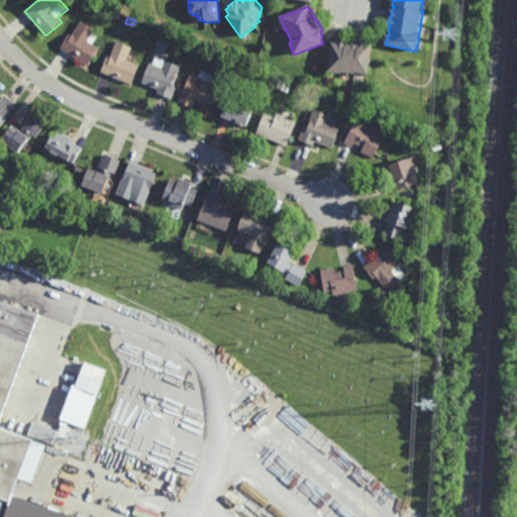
[(89,41),(101,48),(89,67),(62,48),(71,34),(73,35),(83,20),(97,29),(89,41)]
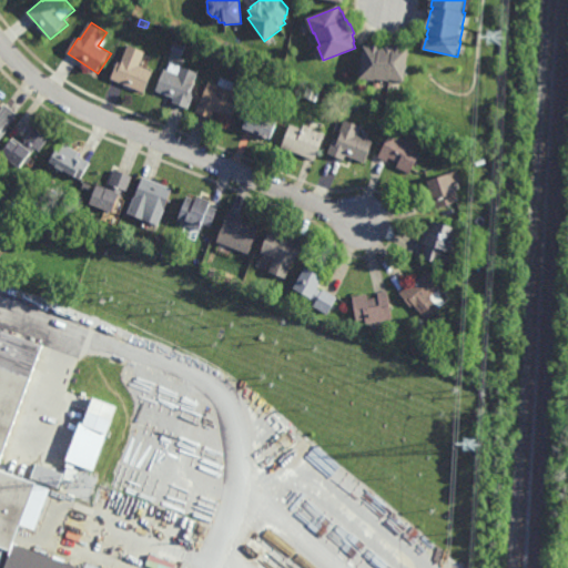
[(182,56),(171,51),(174,42),(185,46),(182,56)]
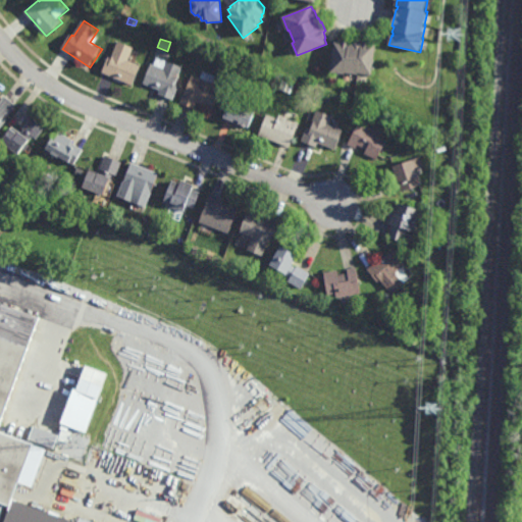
[(129,61),(142,66),(134,86),(103,73),(109,57),(113,59),(119,42),(135,48),(129,61)]
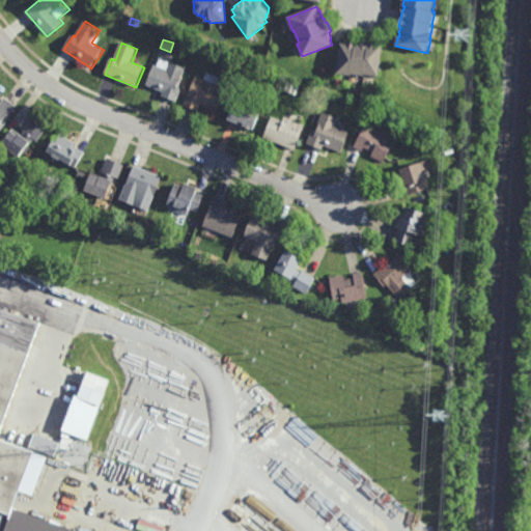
[(361,45),(361,43),(369,44),(369,43),(379,44),(379,46),(384,47),(380,77),(366,75),(365,77),(353,76),(337,74),(341,44),(346,45),(346,43),(357,44),(357,45),(361,45)]
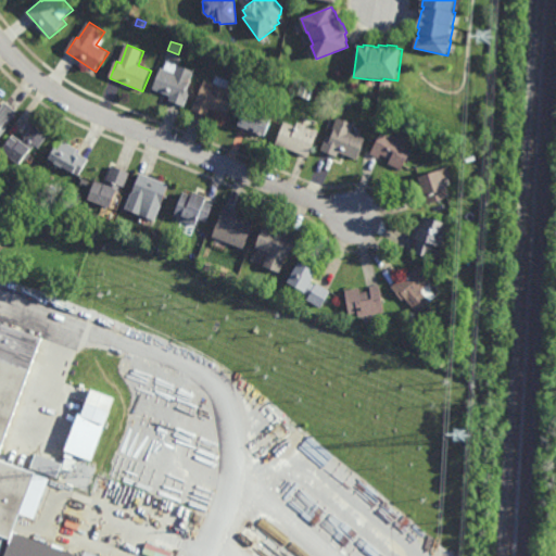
[(224,63),(217,61),(220,52),(227,54),(224,63)]
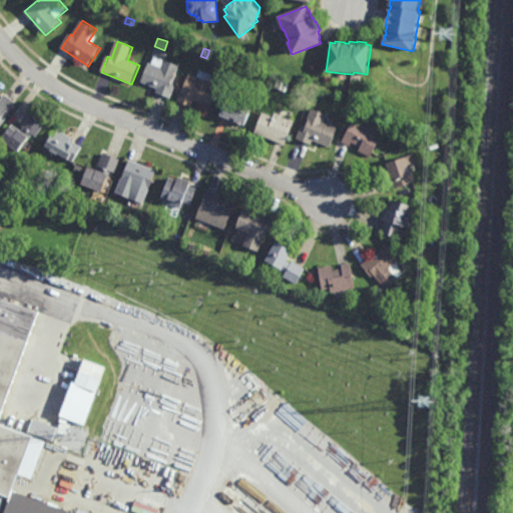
[(179,66),(172,84),(174,85),(169,99),(156,94),(158,89),(142,83),(150,63),(152,64),(155,57),(179,66)]
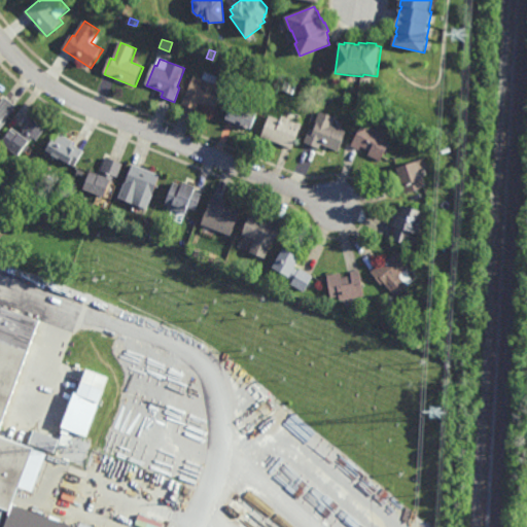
[(218,77),(215,84),(224,89),(216,110),(199,103),(196,110),(181,104),(187,91),(194,76),(202,79),(205,71),(218,77)]
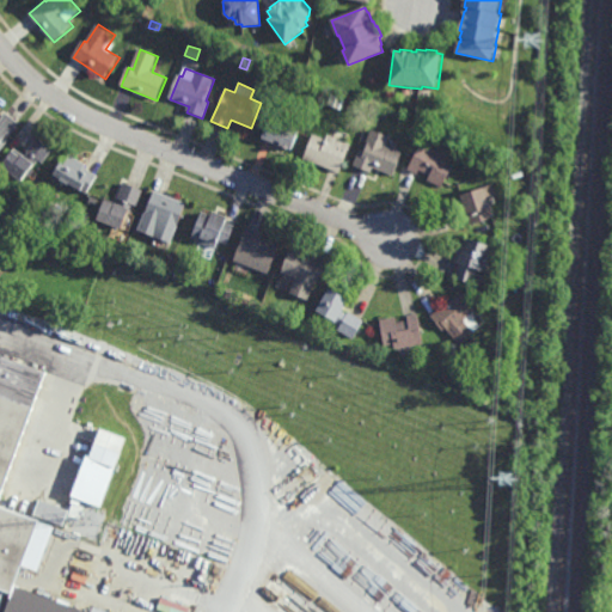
[(0,116),(2,118),(6,112),(20,124),(0,151),(0,116)]
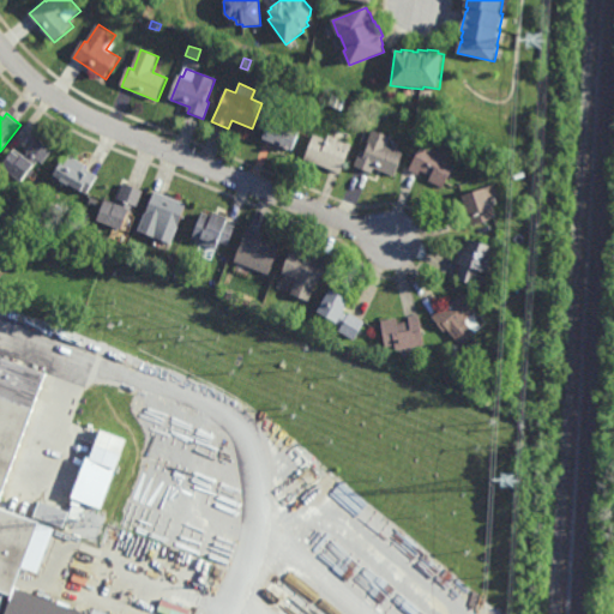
[(294,127),(294,130),(300,132),(293,151),(289,150),(289,151),(283,150),(284,149),(280,146),(280,149),(274,146),(275,144),(264,139),(270,120),(280,124),(281,122),(294,127)]
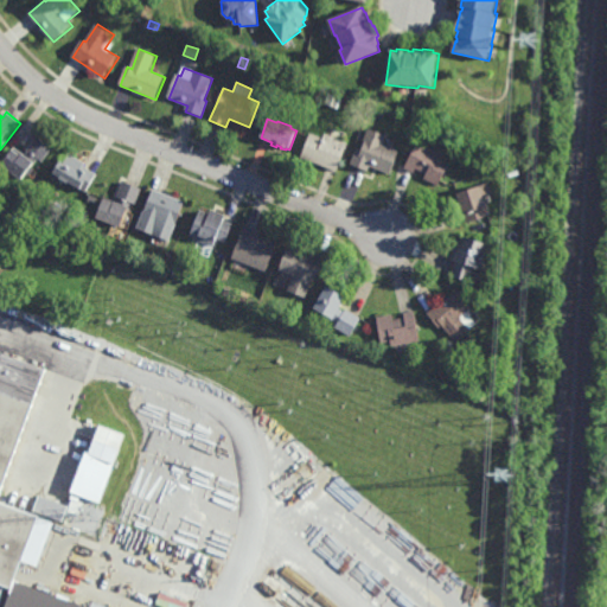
[(400,152),(390,176),(370,167),(369,172),(350,166),(356,149),(360,151),(368,128),(387,135),(383,146),(400,152)]
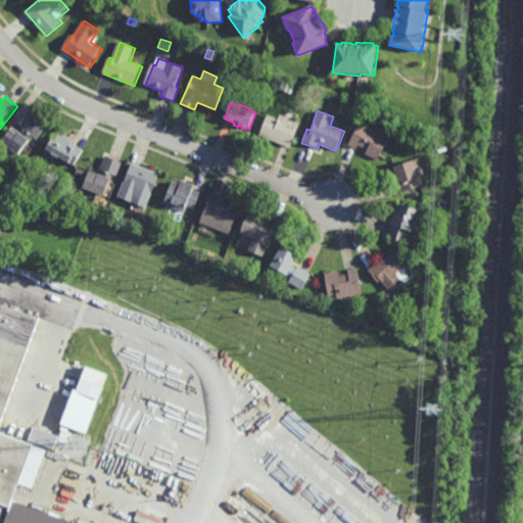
[(278,120),(279,116),(299,125),(290,148),(259,136),(268,115),(278,120)]
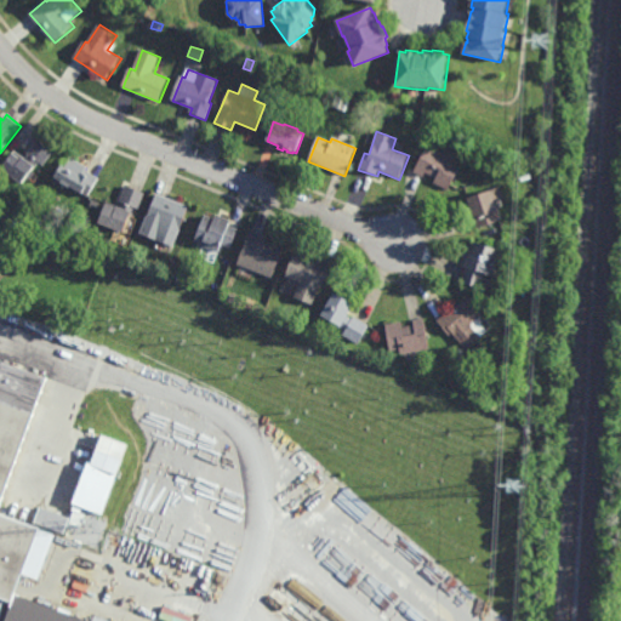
[(44,165),(41,163),(34,171),(41,177),(36,183),(29,178),(24,184),(3,167),(17,151),(27,159),(32,154),(29,153),(39,141),(53,153),(44,165)]
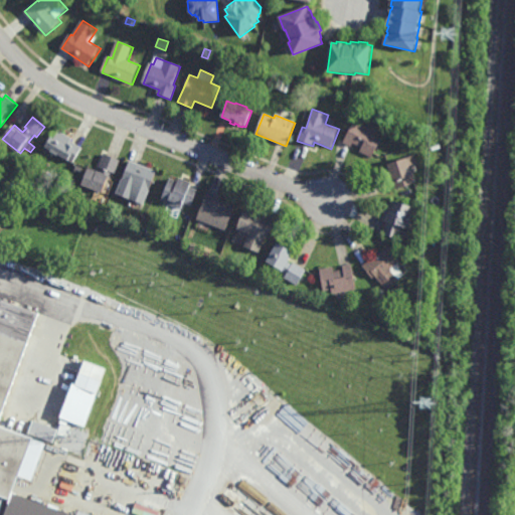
[(372,159),(360,152),(362,148),(353,144),(351,148),(343,144),(356,120),(376,131),(374,135),(382,139),(372,159)]
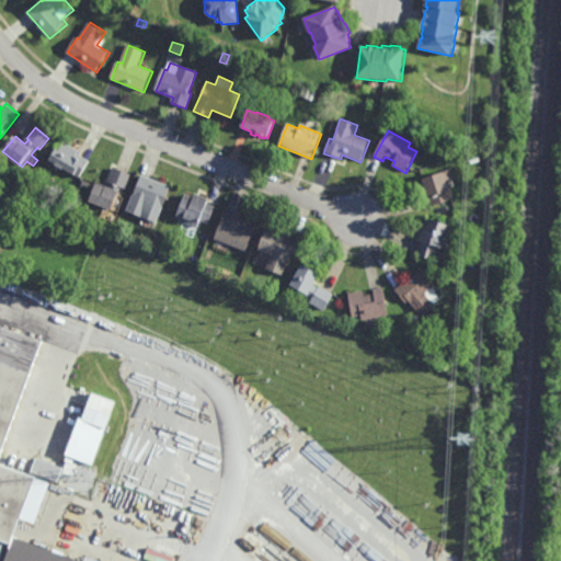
[(80,152),(79,155),(91,162),(80,179),(66,169),(65,171),(57,165),(58,164),(52,161),(58,150),(60,152),(66,144),(80,152)]
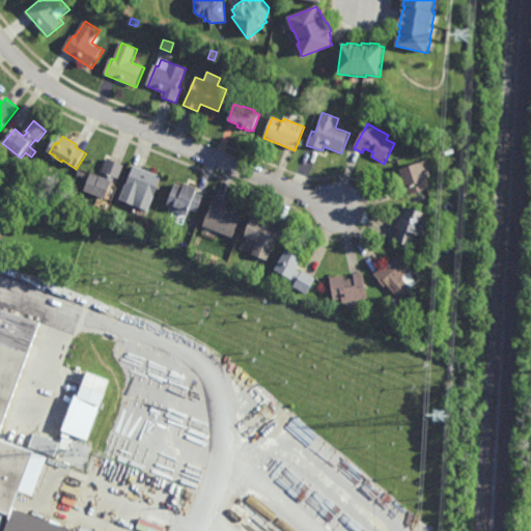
[(120,179),(116,178),(115,183),(108,200),(86,191),(92,173),(104,177),(106,173),(104,172),(109,159),(126,166),(120,179)]
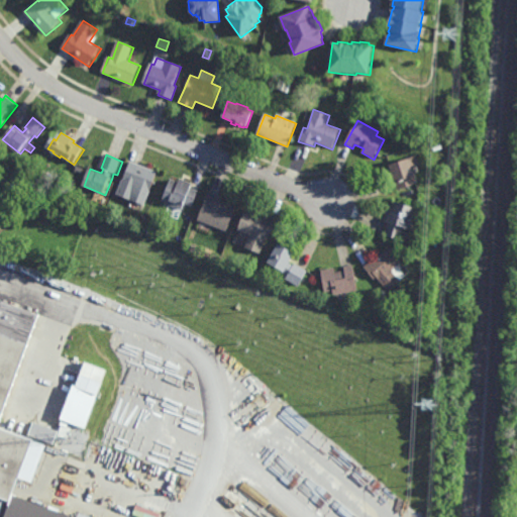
[(417,185),(398,191),(393,173),(391,174),(389,169),(391,168),(391,165),(416,157),(419,165),(412,167),(417,185)]
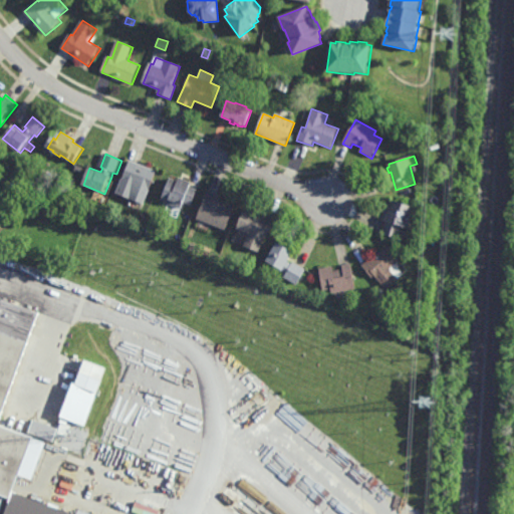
[(141,165),(141,164),(148,166),(148,168),(158,172),(152,190),(151,190),(146,204),(117,195),(122,179),(124,179),(131,161),(141,165)]
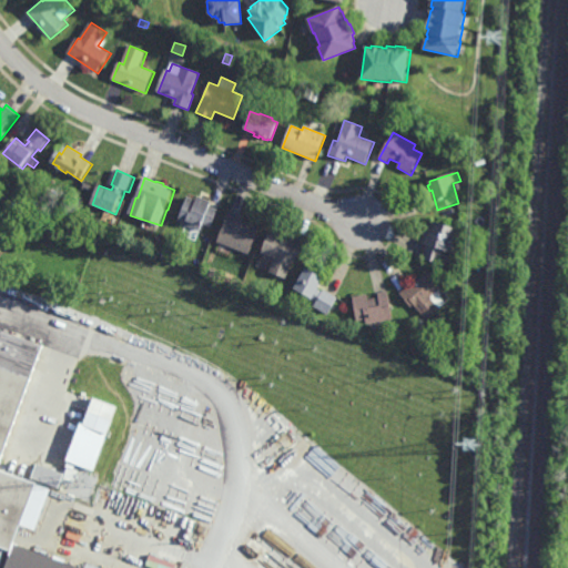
[(211,202),(209,208),(217,211),(210,227),(202,224),(199,232),(176,222),(186,198),(195,201),(198,196),(211,202)]
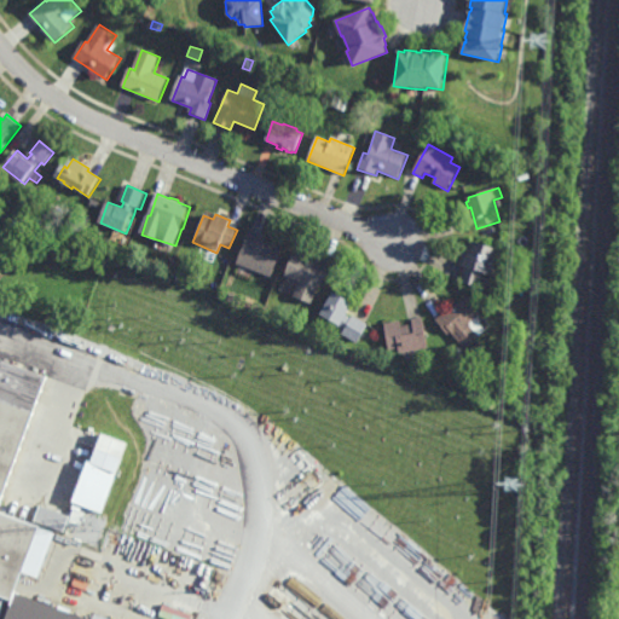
[(267,238),(266,242),(283,249),(271,278),(253,271),(250,278),(237,273),(239,266),(236,265),(249,231),(267,238)]
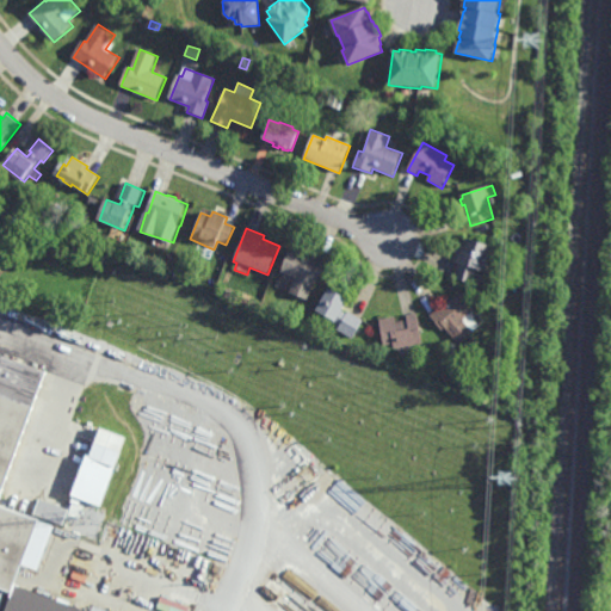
[(487,273),(477,271),(474,285),(455,279),(458,264),(454,263),(458,247),(463,248),(466,240),(494,248),(487,273)]
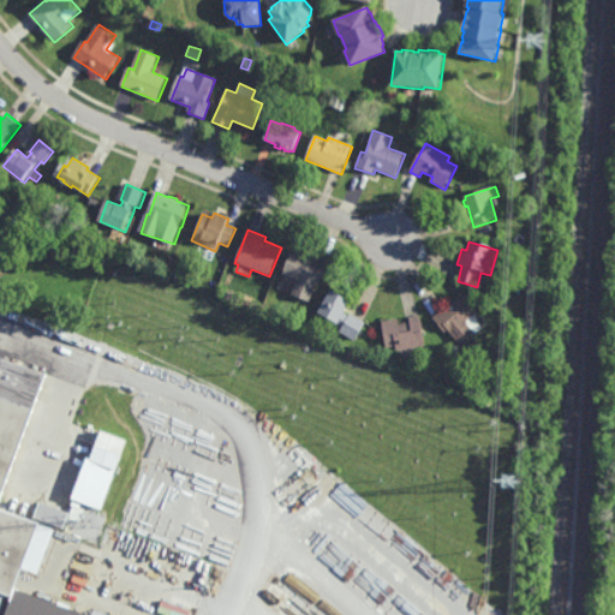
[(320,285),(317,284),(309,304),(292,297),(298,281),(282,275),(292,252),(328,266),(320,285)]
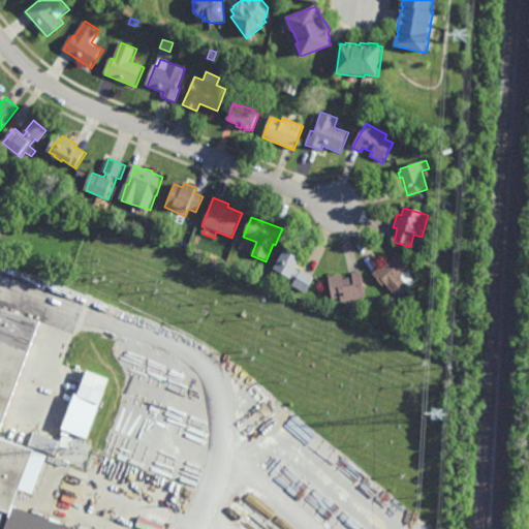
[(416,248),(411,247),(414,238),(419,240),(416,248)]
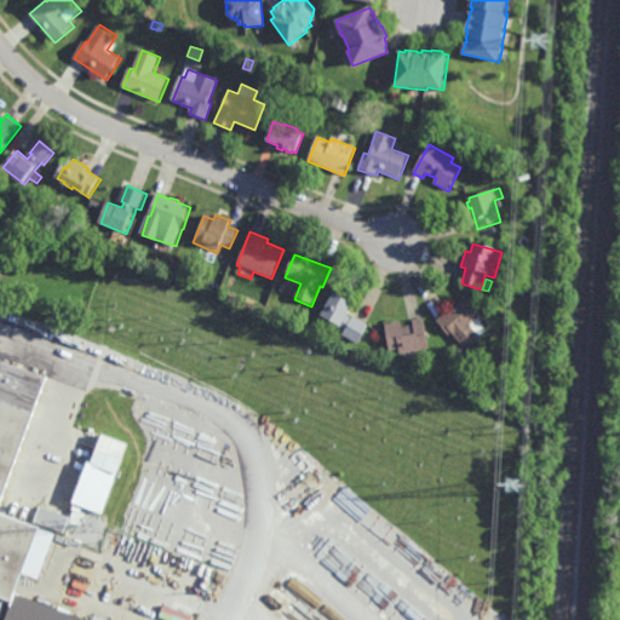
[(237,305),(228,302),(230,293),(241,298),(237,305)]
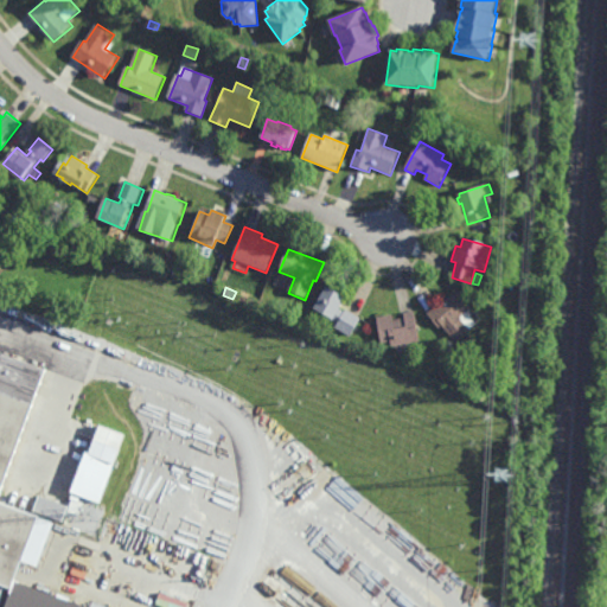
[(344,313),(345,311),(360,320),(350,338),(336,330),(338,325),(314,312),(327,288),(345,299),(339,308),(342,310),(340,311),(344,313)]
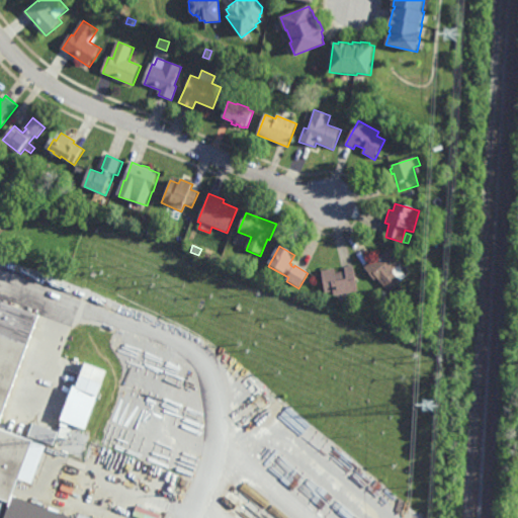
[(399,267),(408,277),(402,282),(390,293),(377,280),(375,281),(364,269),(375,259),(374,258),(378,255),(379,256),(390,248),(404,263),(399,267)]
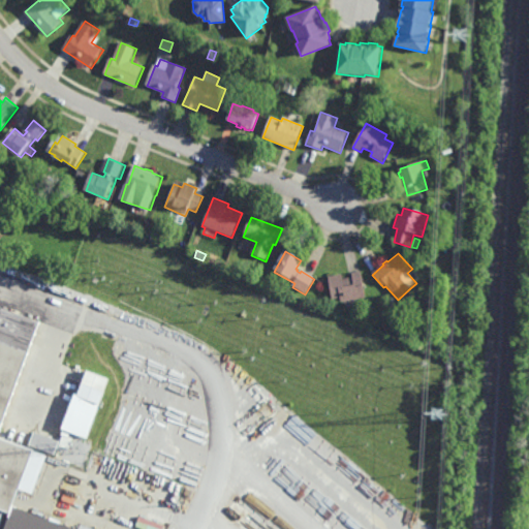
[(366,299),(342,303),(341,299),(333,301),(329,278),(343,276),(343,280),(353,278),(352,274),(361,273),(366,299)]
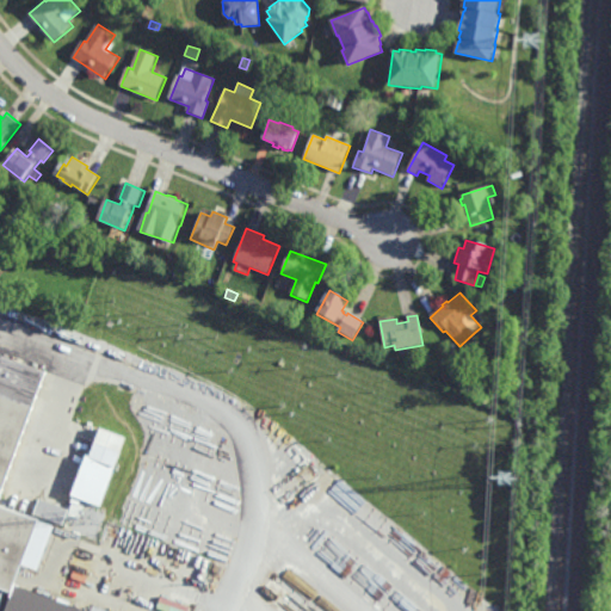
[(512,332),(503,326),(507,319),(517,325),(512,332)]
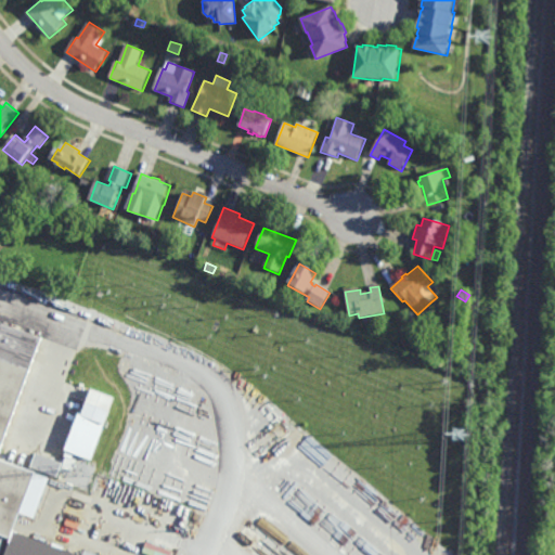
[(428,319),(424,313),(430,308),(435,313),(428,319)]
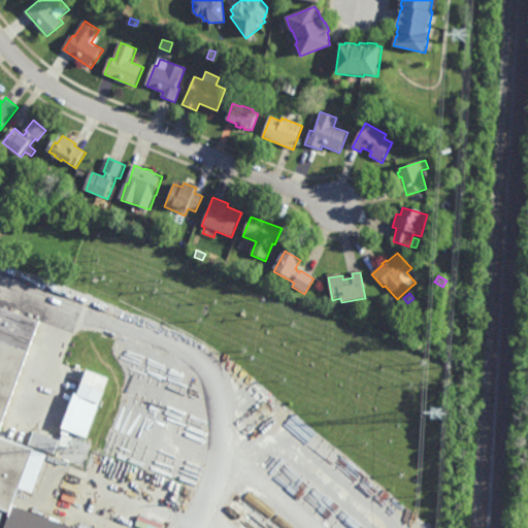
[(0,516),(3,518),(0,527),(68,527),(11,507),(18,490),(32,495),(46,455),(54,457),(57,448),(68,451),(73,436),(87,441),(105,392),(79,383),(59,438),(32,429),(27,444),(1,435),(43,319),(0,302),(0,516)]
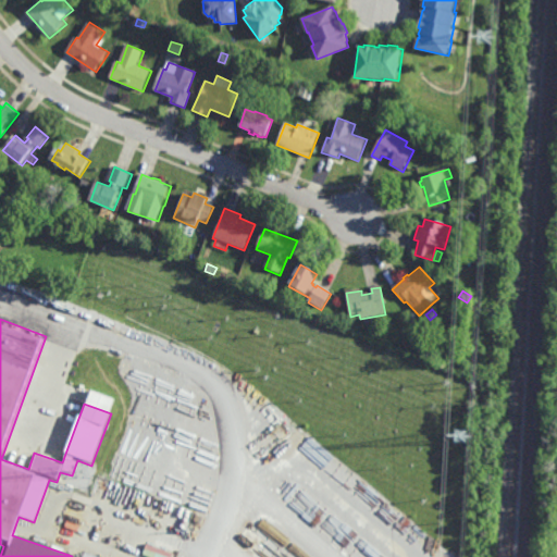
[(85,474),(73,474),(75,455),(63,454),(61,480),(67,480),(67,486),(84,489),(85,474)]
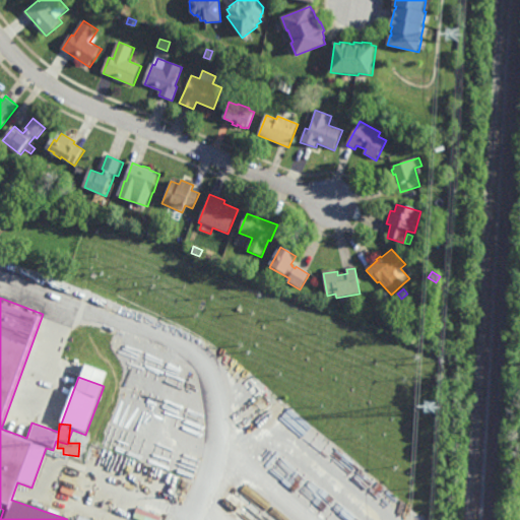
All buildings are outlined.
